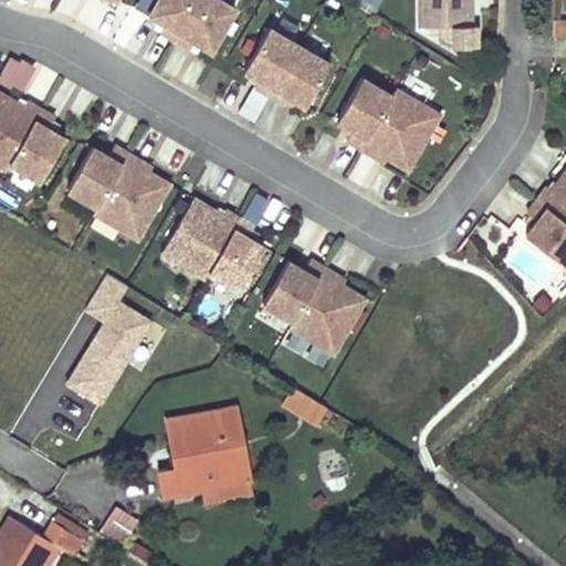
[(177,39),(181,31),(199,0),(158,0),(150,12),(167,22),(163,30),(177,39)]
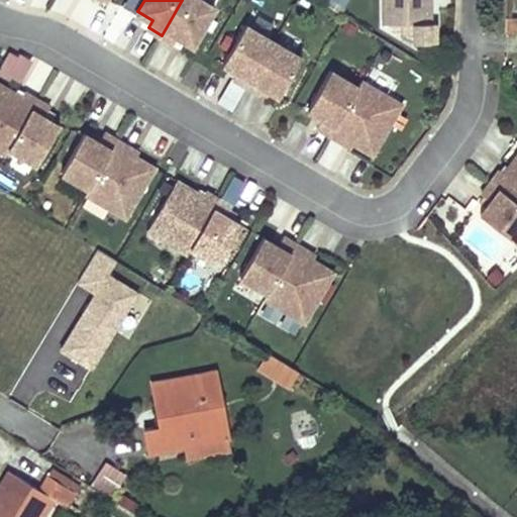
[(175,43),(180,36),(194,44),(216,7),(204,0),(182,0),(166,28),(162,35),(175,43)]
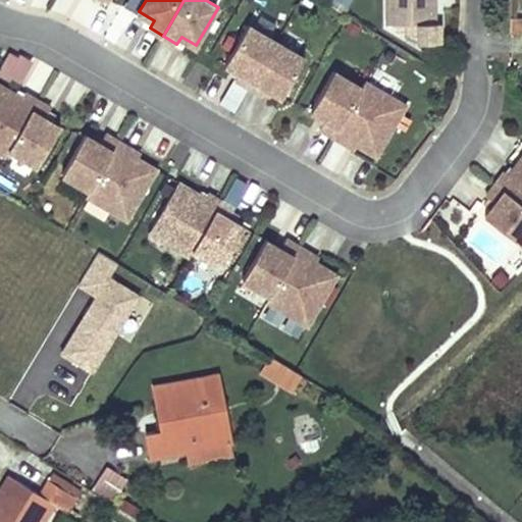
[(389,0),(390,25),(422,24),(422,44),(444,43),(442,24),(437,24),(436,0),(389,0)]
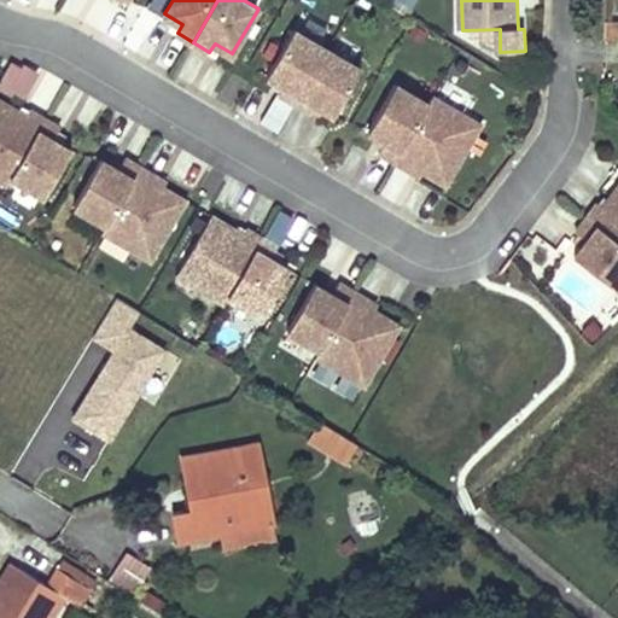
[(297,104),(302,95),(328,51),(296,30),(268,76),(286,86),(281,95),(297,104)]
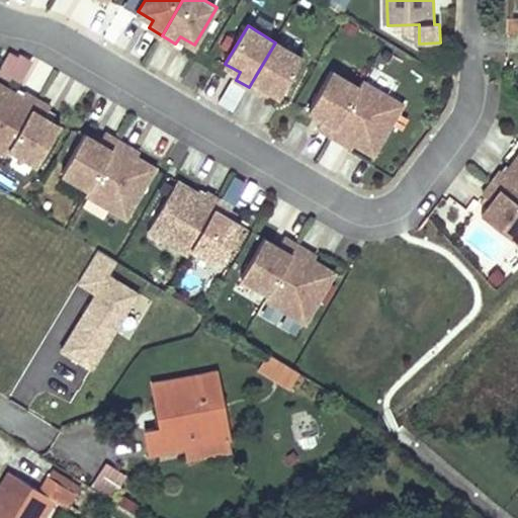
[(262,95),(267,88),(281,96),(304,59),(275,42),(253,80),(249,87),(262,95)]
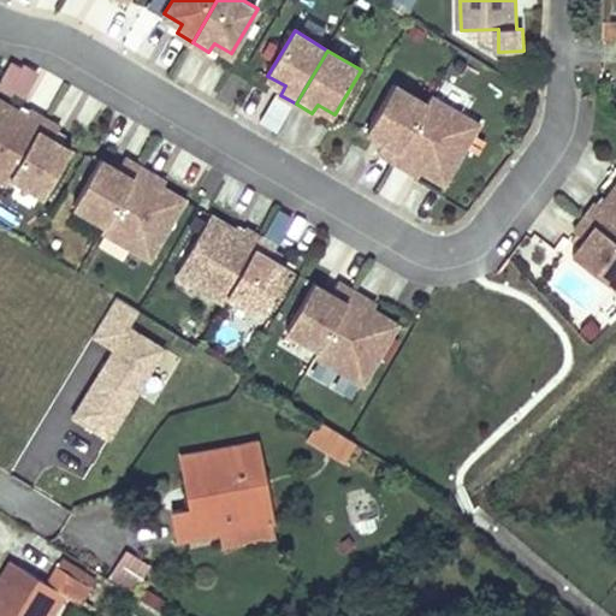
[(381,152),(396,161),(430,105),(397,84),(369,130),(388,141),(381,152)]
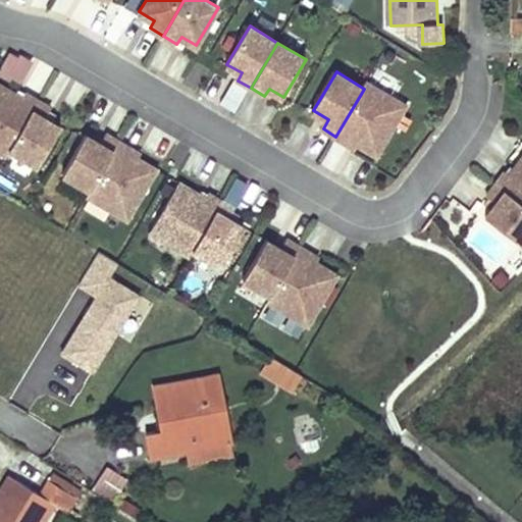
[(0,143),(9,149),(12,143),(39,98),(41,95),(28,87),(25,90),(0,74),(0,143)]
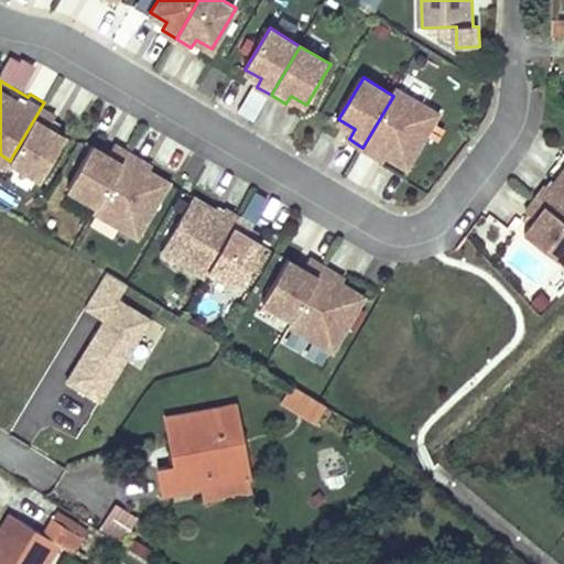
[(378,156),(380,151),(409,169),(441,114),(412,97),(398,88),(393,96),(362,148),(378,156)]
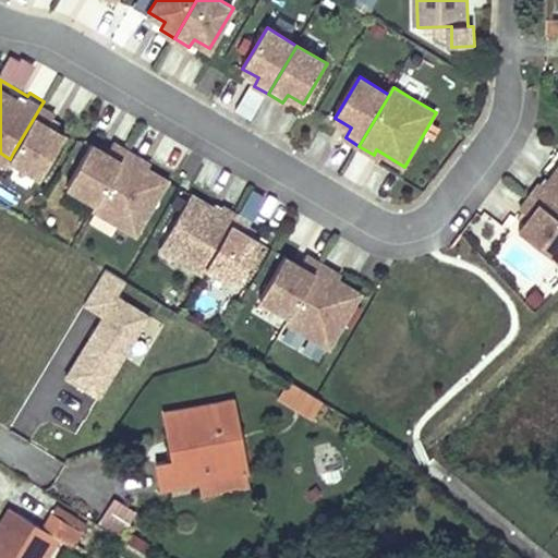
[(44,101),(13,153),(27,161),(44,170),(69,129),(52,119),(58,109),(44,101)]
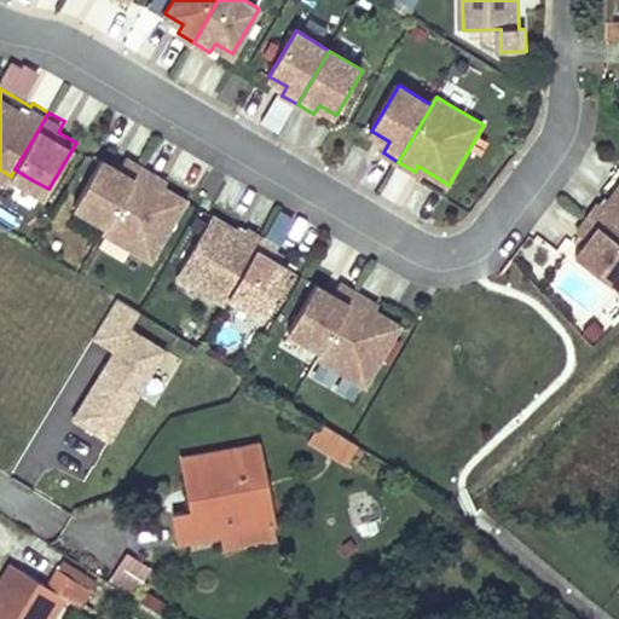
[(93,215),(109,224),(143,167),(127,157),(121,168),(103,158),(75,204),(93,215)]
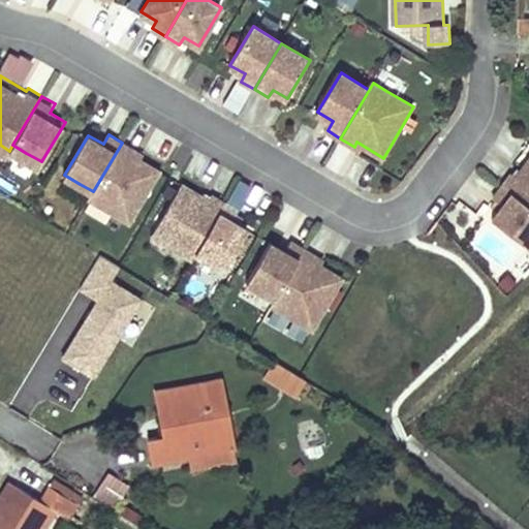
[(93,191),(89,197),(130,222),(160,170),(133,154),(135,151),(122,143),(120,146),(93,191)]
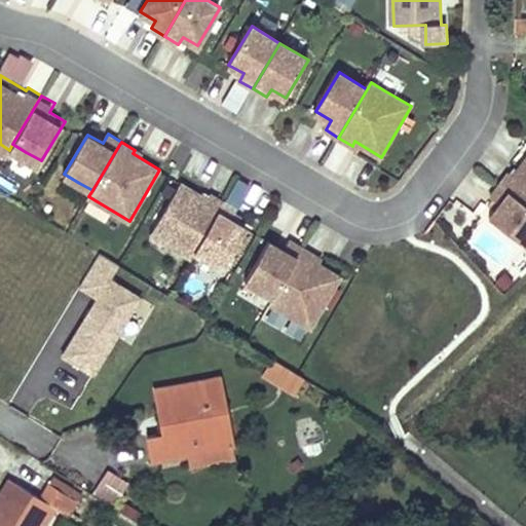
[(525,203),(525,163),(517,177),(513,174),(502,186),(525,203)]
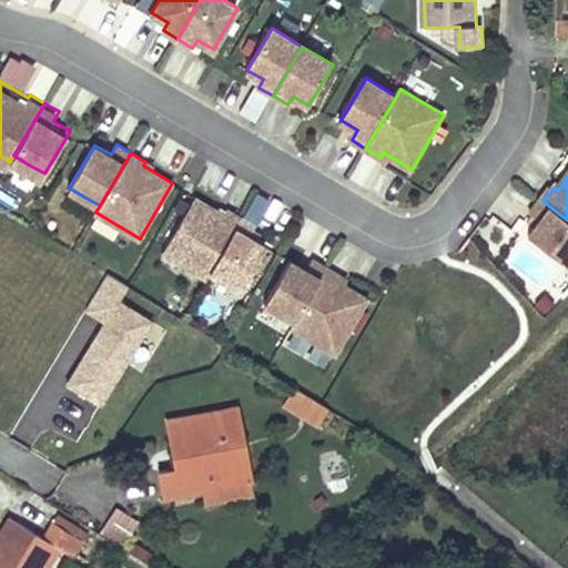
[(163,252),(208,279),(211,272),(242,219),(227,210),(225,214),(195,198),(163,252)]
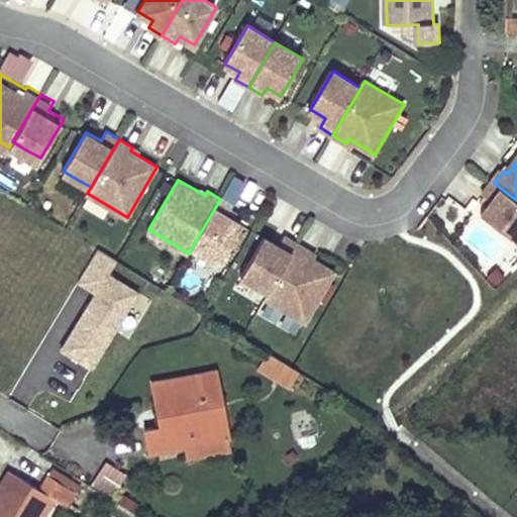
[(516,240),(516,200),(494,183),(485,195),(494,201),(484,214),(516,240)]
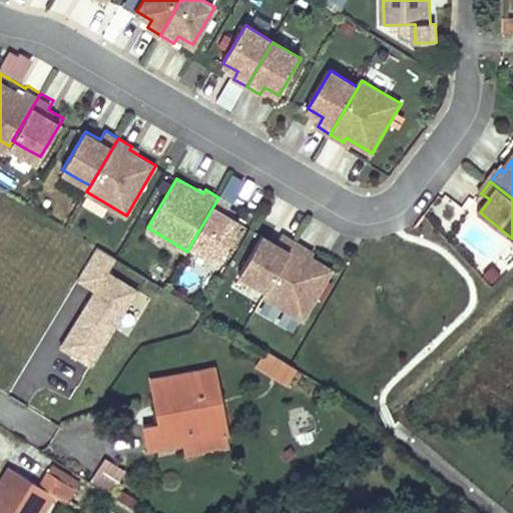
[(218,197),(190,245),(218,262),(241,223),(226,214),(231,205),(218,197)]
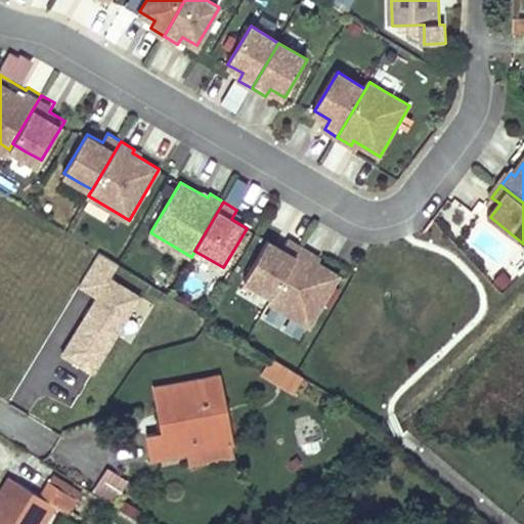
[(261,290),(273,297),(303,249),(290,241),(284,250),(269,242),(246,280),(261,290)]
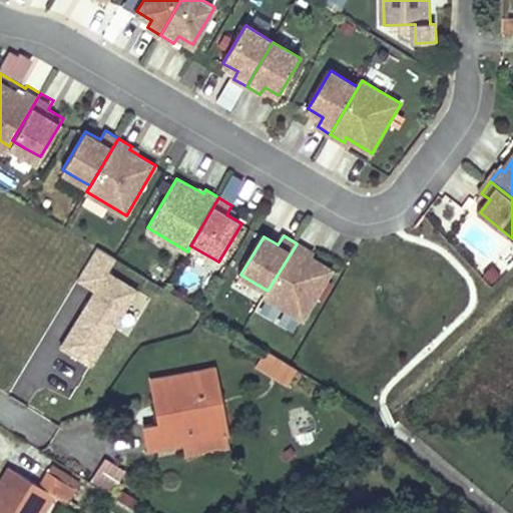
[(268,291),(265,297),(305,321),(334,271),(308,254),(310,251),(297,243),(294,246),(268,291)]
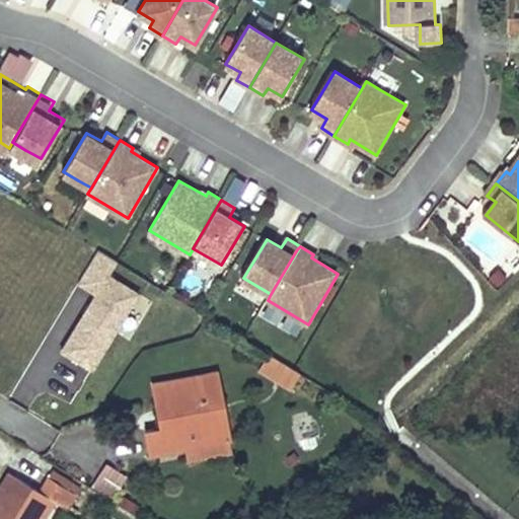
[(92,367),(138,292),(109,274),(118,261),(98,248),(78,282),(96,292),(62,349),(92,367)]
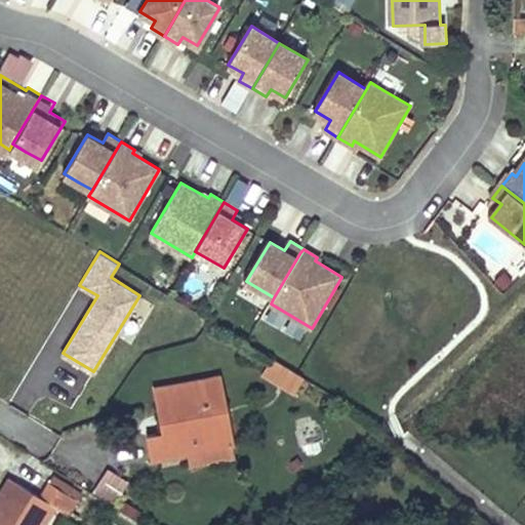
[(306,375),(273,356),(265,371),(297,391),(306,375)]
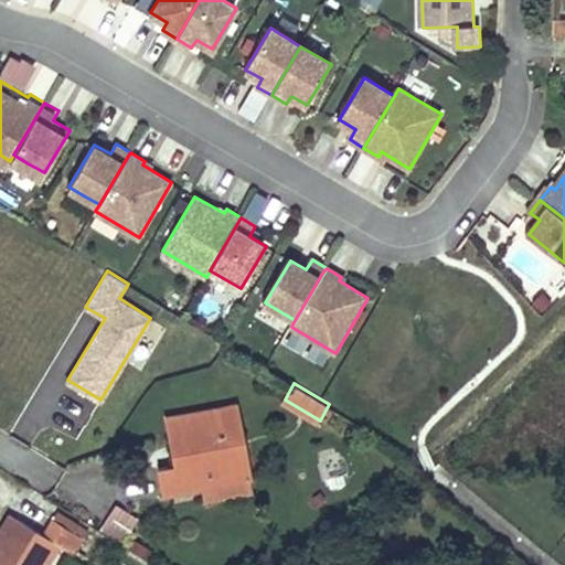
[(167,417),(173,446),(182,444),(187,460),(176,462),(161,466),(166,493),(202,486),(205,500),(255,490),(249,467),(234,470),(231,455),(238,452),(234,428),(242,427),(237,403),(167,417)]
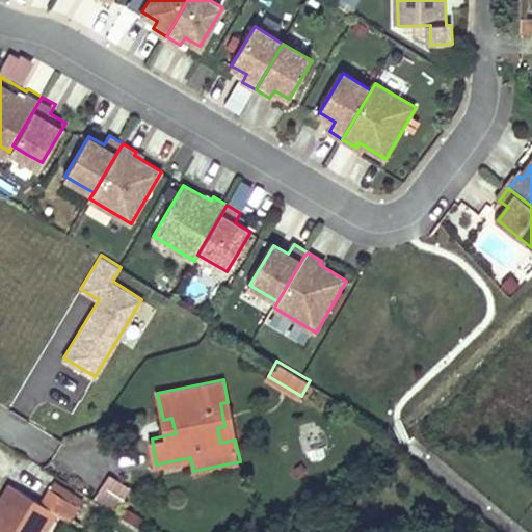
[(220,443),(235,440),(228,402),(220,403),(224,426),(217,428),(220,443)]
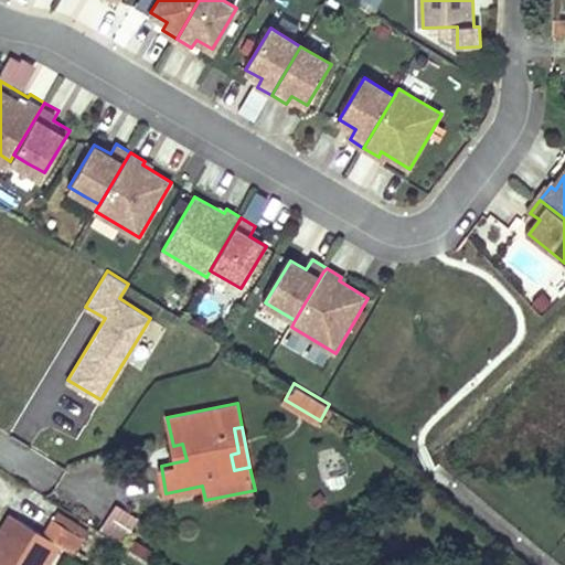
[(182,444),(173,446),(176,462),(187,460),(182,444)]
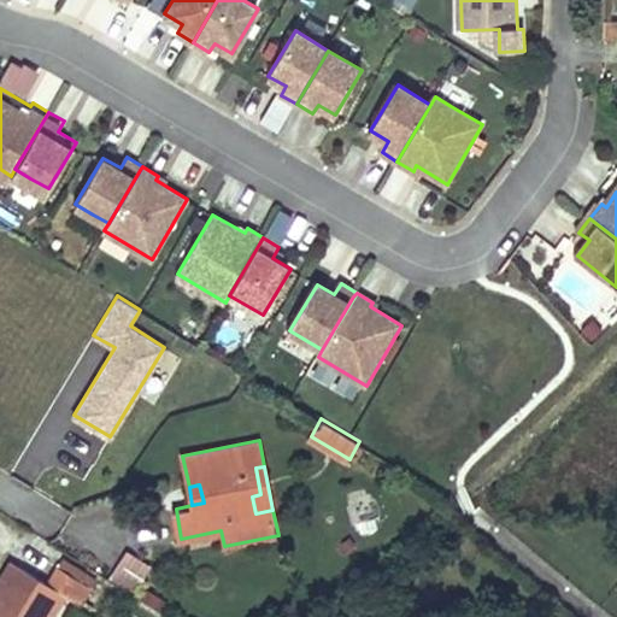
[(358,533),(380,526),(368,489),(346,497),(358,533)]
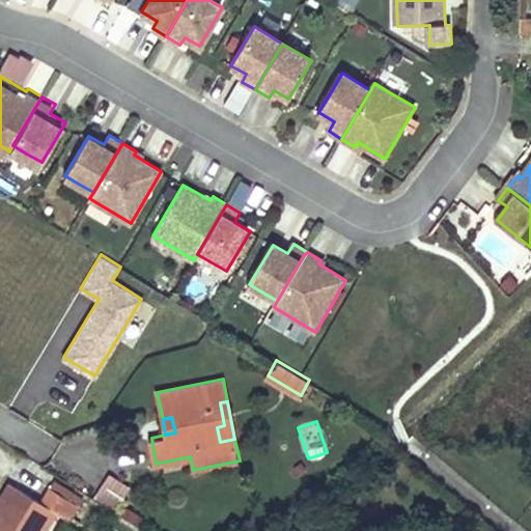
[(92,500),(116,510),(128,482),(105,472),(92,500)]
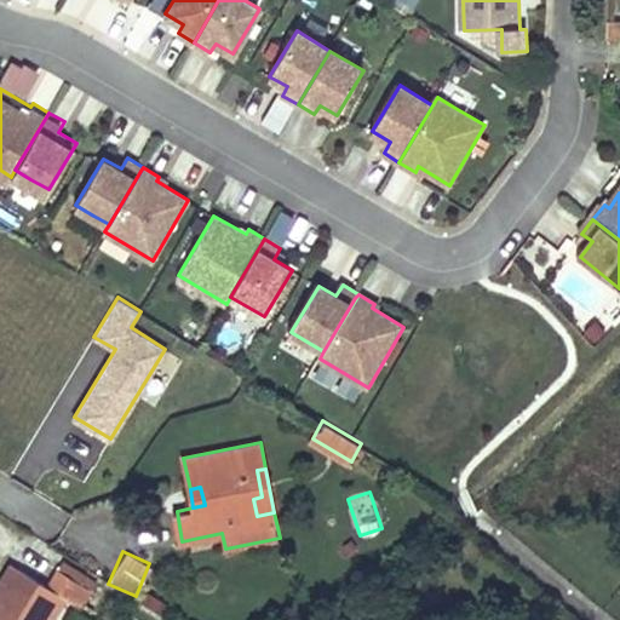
[(46,563),(80,584),(86,574),(52,552),(46,563)]
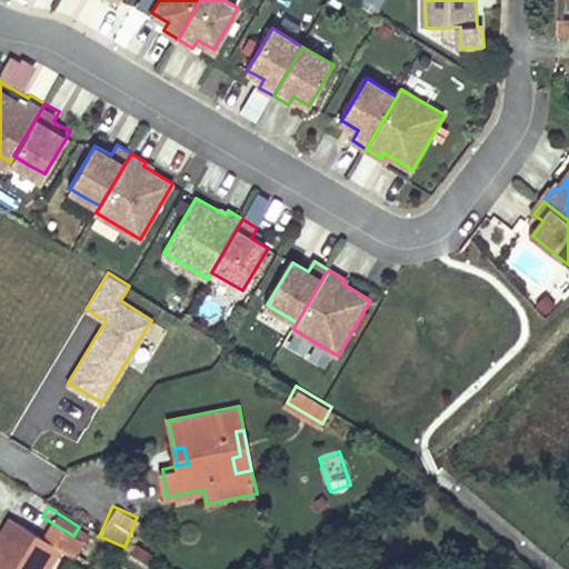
[(0,527),(0,568),(35,568),(51,542),(65,551),(73,536),(42,517),(33,531),(7,516),(0,527)]
